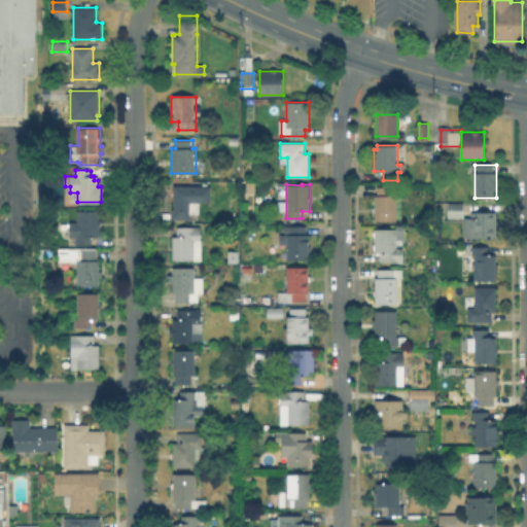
[(188,221),(169,221),(169,185),(210,186),(210,202),(201,202),(201,213),(190,213),(190,219),(188,219),(188,221)]
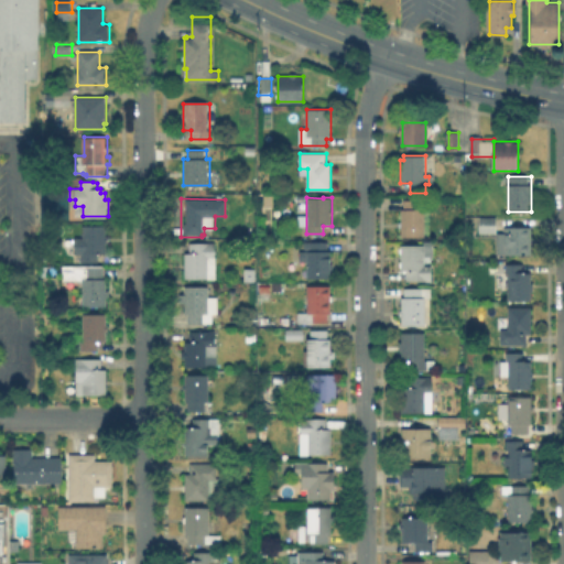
[(425,235),(401,235),(401,206),(404,206),(404,201),(433,201),(433,209),(426,209),(425,235)]
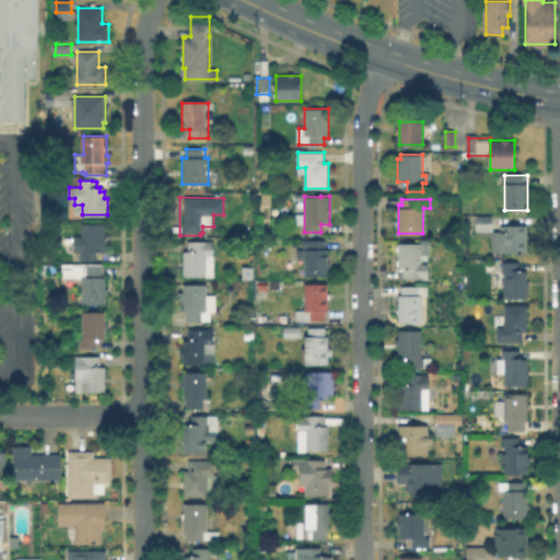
[(492,232),(477,232),(477,217),(493,217),(492,232)]
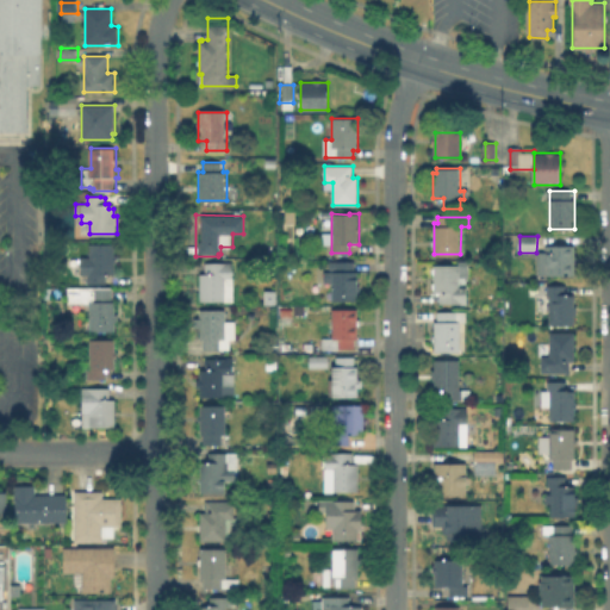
[(114,246),(113,272),(105,272),(105,282),(89,282),(89,275),(85,275),(85,259),(92,259),(92,246),(114,246)]
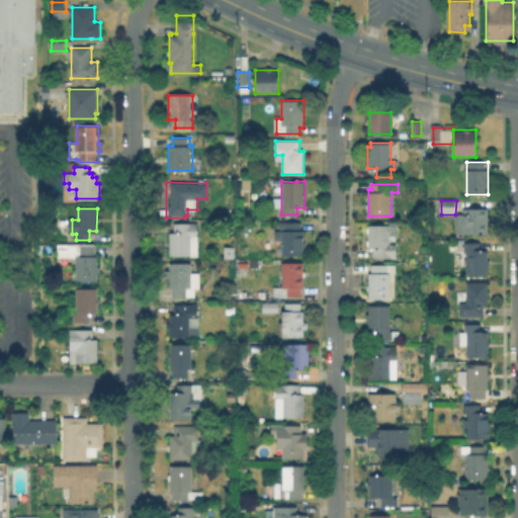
[(455,214),(463,214),(463,208),(489,208),(489,234),(455,234),(455,214)]
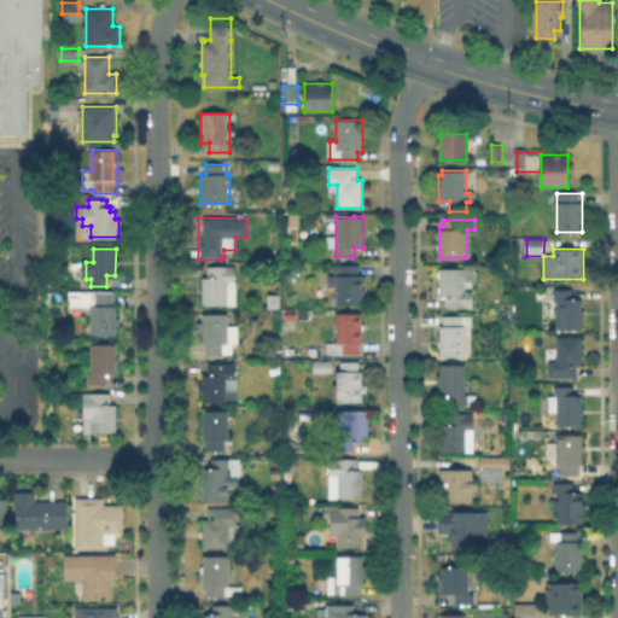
[(361,266),(361,285),(366,285),(366,304),(337,304),(337,287),(331,287),(331,275),(337,275),(337,266),(361,266)]
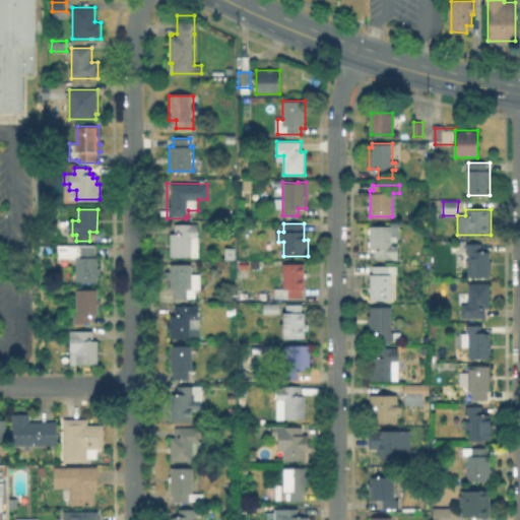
[(393,237),(393,246),(398,246),(398,259),(393,259),(373,259),(373,247),(370,247),(370,225),(400,225),(400,237),(393,237)]
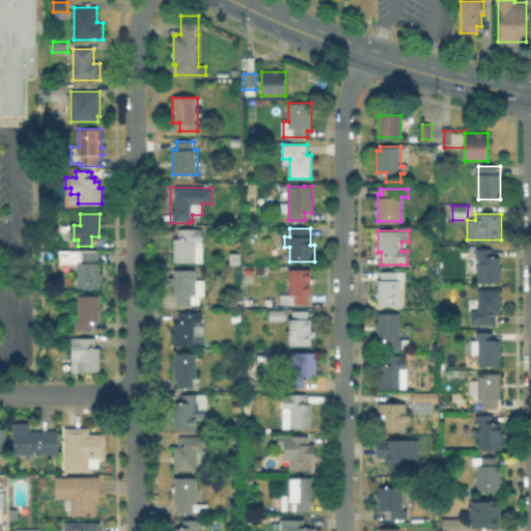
[(179,260),(175,260),(175,241),(179,241),(179,231),(203,231),(203,260),(179,260)]
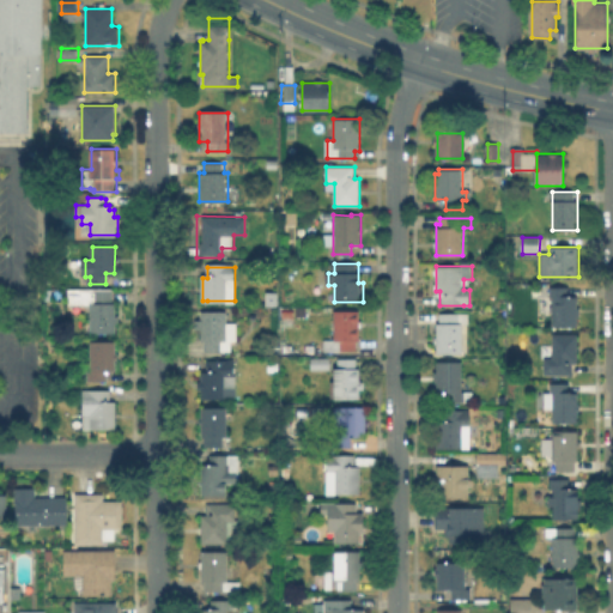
[(570,287),(570,296),(578,296),(578,327),(553,327),(553,287),(570,287)]
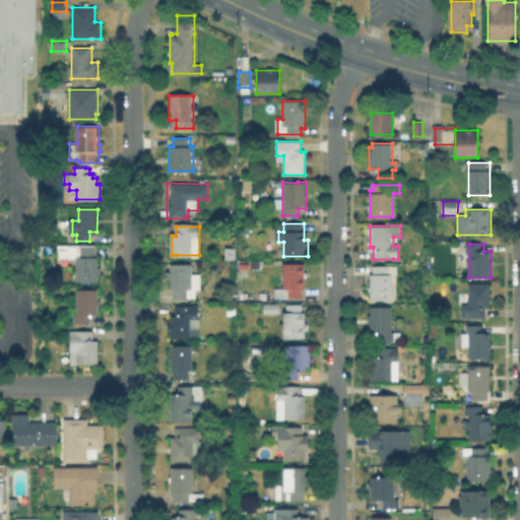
[(95,246),(95,261),(100,261),(100,269),(102,269),(102,274),(100,274),(100,281),(76,281),(76,260),(58,260),(58,246),(95,246)]
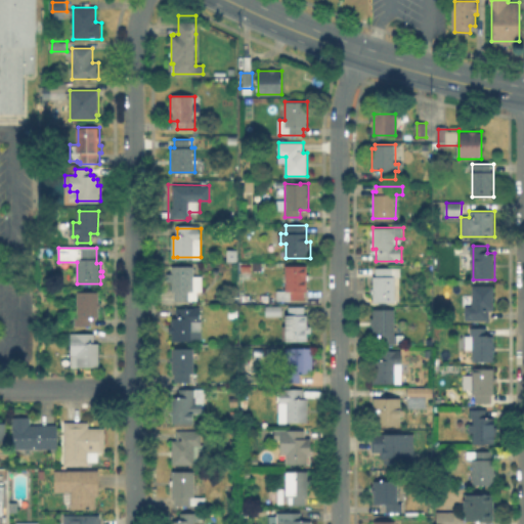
[(193,267),(193,276),(203,276),(203,292),(198,292),(198,300),(174,300),(174,282),(168,282),(168,273),(174,273),(174,267),(193,267)]
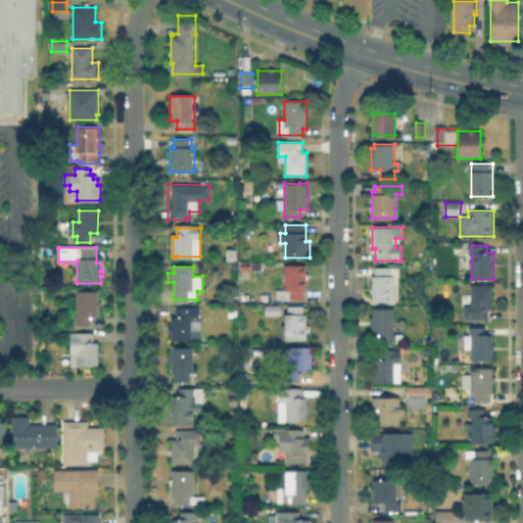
[(286,298),(277,298),(277,289),(285,289),(285,267),(306,267),(306,298),(286,298)]
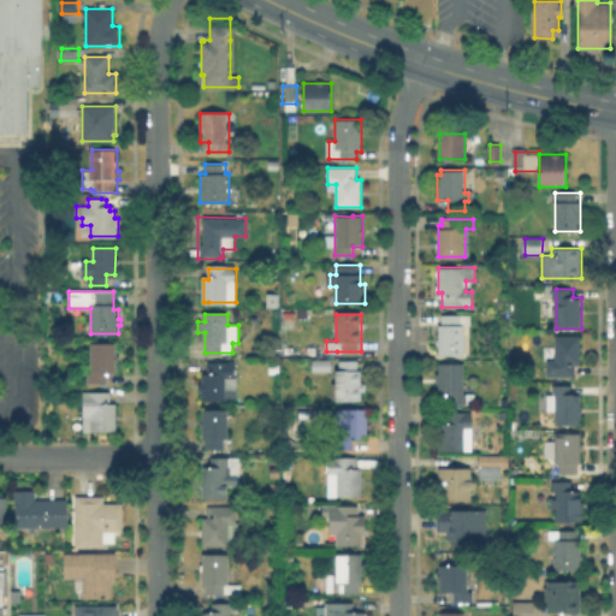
[(465,355),(440,355),(440,315),(469,315),(469,326),(465,326),(465,355)]
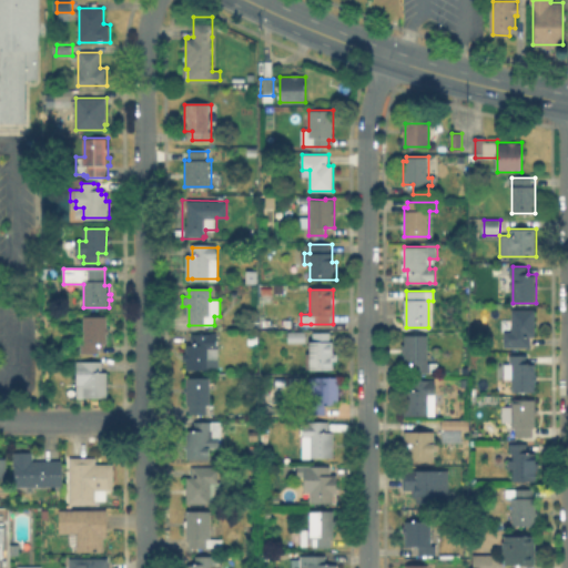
[(530,347),(505,347),(505,332),(511,332),(511,310),(537,310),(537,336),(530,336),(530,347)]
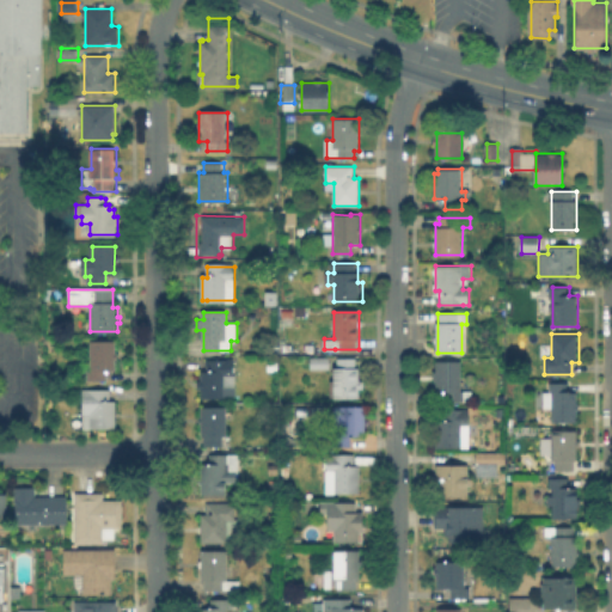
[(106,379),(91,379),(91,341),(116,341),(116,371),(106,371),(106,379)]
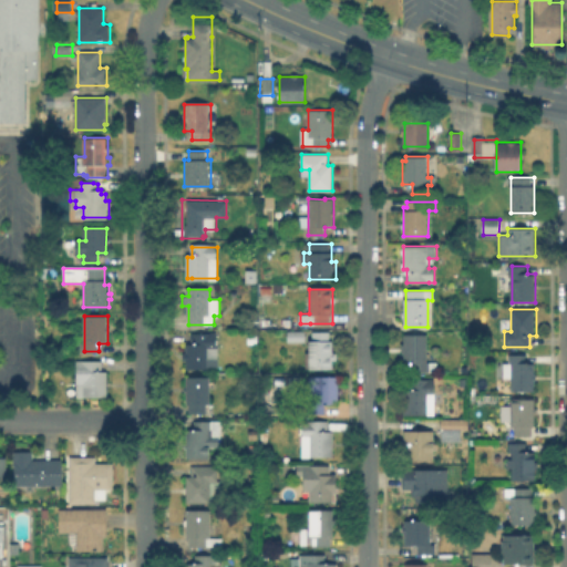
[(307,343),(289,343),(289,332),(307,332),(307,343)]
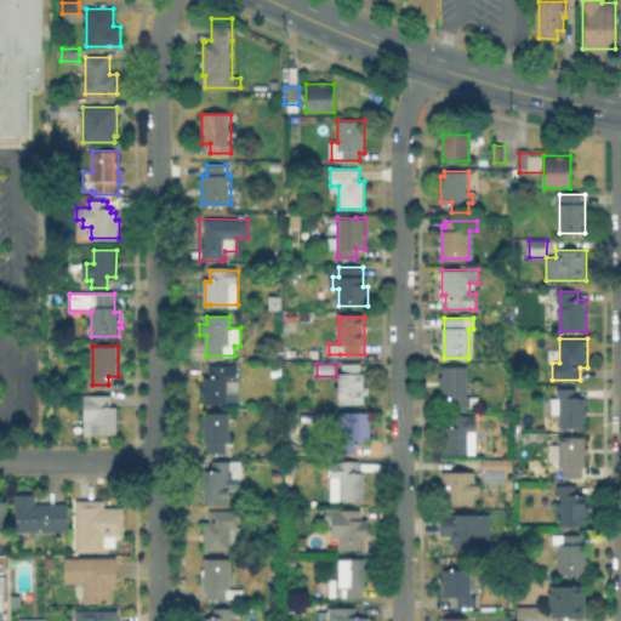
[(468,365),(468,397),(479,397),(479,406),(456,406),(456,405),(442,405),(442,365),(468,365)]
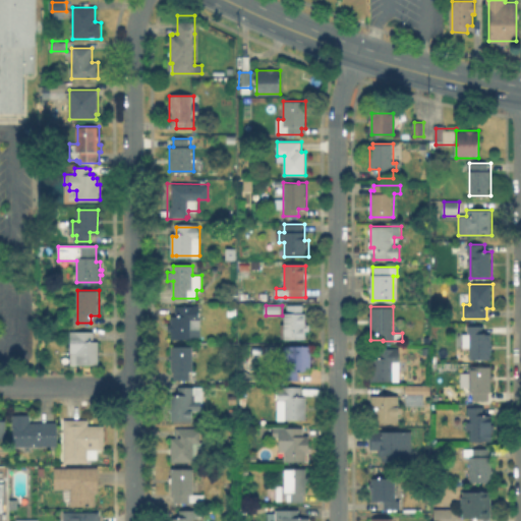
[(193,323),(193,331),(198,331),(198,338),(169,338),(169,315),(177,315),(177,307),(199,307),(199,323),(193,323)]
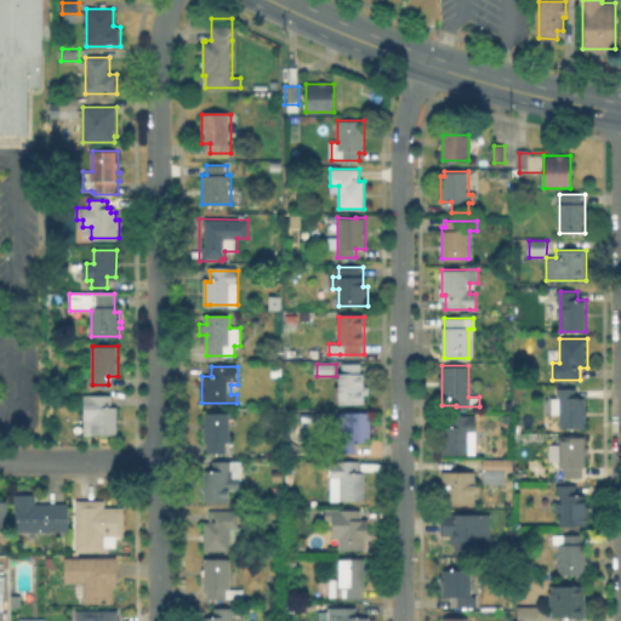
[(362,366),(362,372),(363,372),(363,402),(340,402),(340,372),(343,372),(343,366),(362,366)]
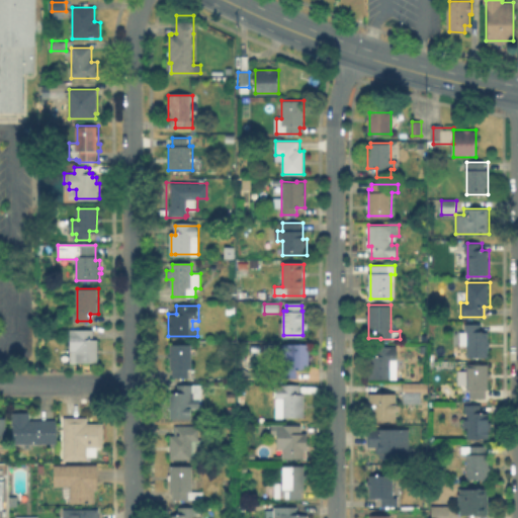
[(94,330),(94,339),(98,339),(98,363),(71,363),(72,330),(94,330)]
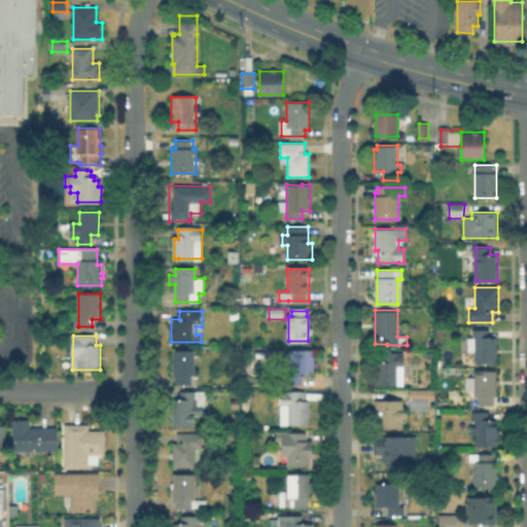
[(490,337),(497,337),(497,363),(475,363),(476,337),(490,337)]
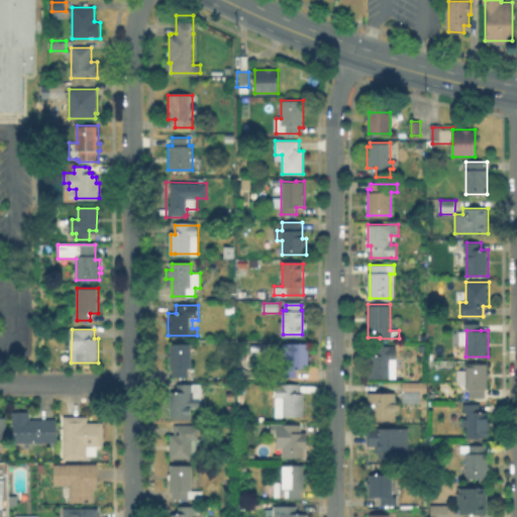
[(298,377),(282,377),(283,343),(308,343),(308,369),(298,369),(298,377)]
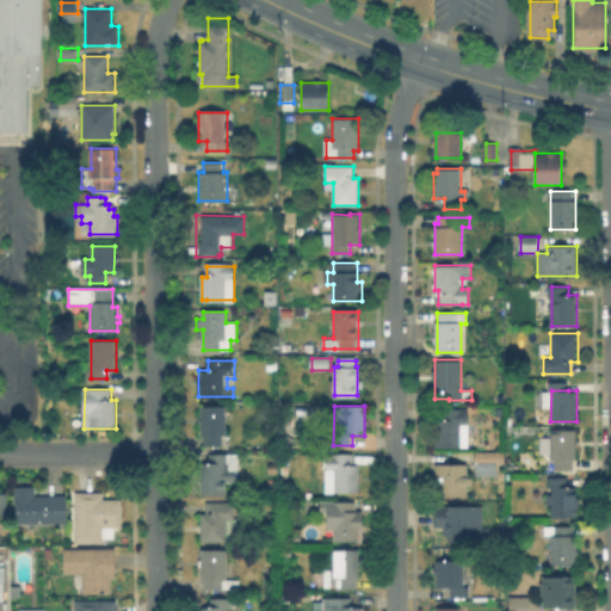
[(223,444),(202,444),(202,407),(226,408),(226,439),(223,439),(223,444)]
